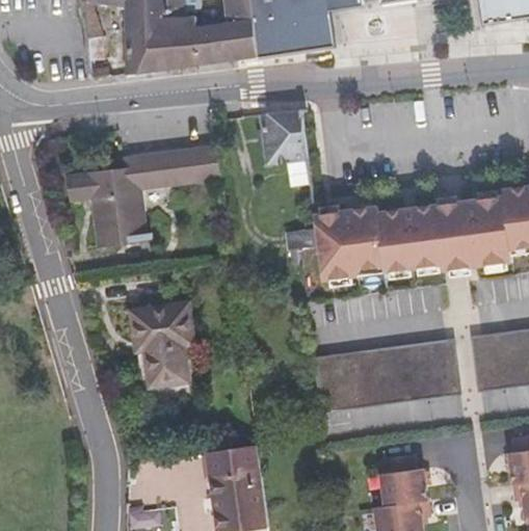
[(258,58),(248,0),(223,0),(226,29),(218,30),(218,25),(194,28),(194,17),(187,18),(187,9),(197,9),(197,0),(80,0),(89,62),(105,60),(102,40),(91,4),(124,8),(125,75),(139,75),(258,58)]
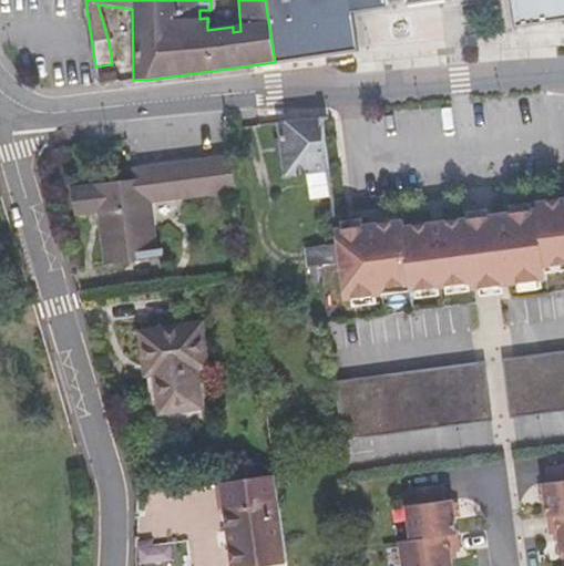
[(265,0),(275,62),(355,50),(349,12),(387,6),(386,0),(265,0)]
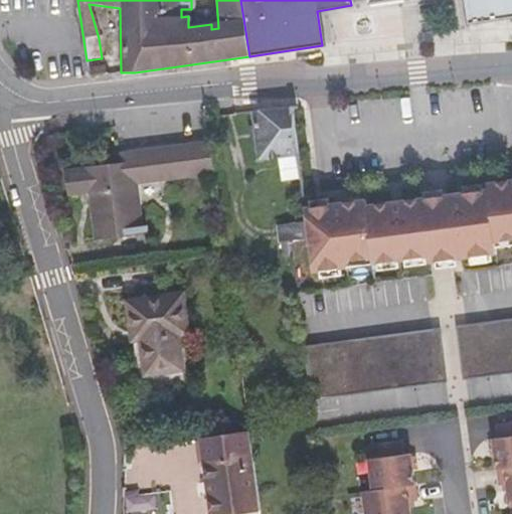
[(511,0),(365,0),(366,3),(385,0),(464,0),(468,23),(511,16),(511,0)]
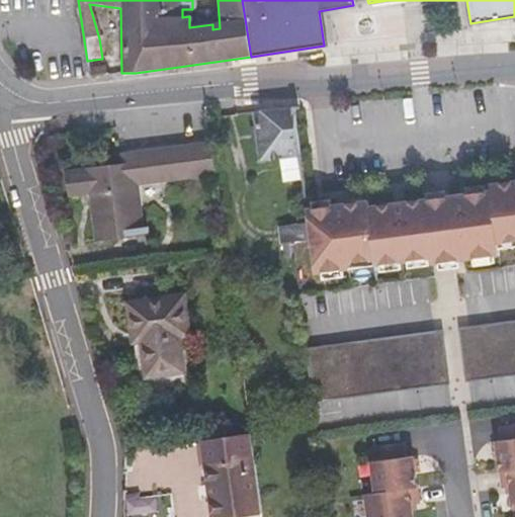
[(102,66),(88,68),(89,78),(104,76),(102,66)]
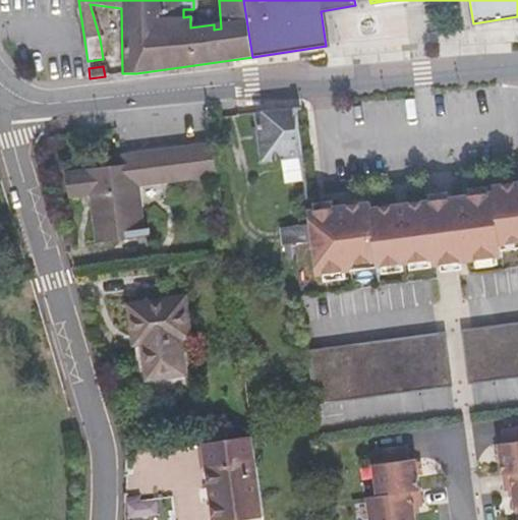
[(292,109),(254,113),(261,163),(278,160),(298,158),(292,109)]
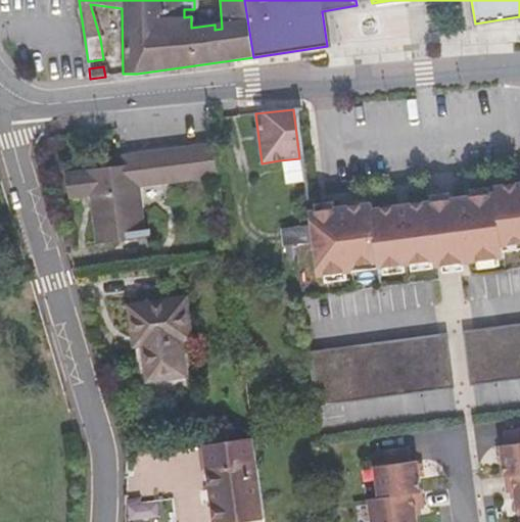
[(138,186),(218,176),(214,144),(133,154),(134,164),(126,165),(67,174),(71,198),(90,195),(96,242),(144,236),(138,186)]
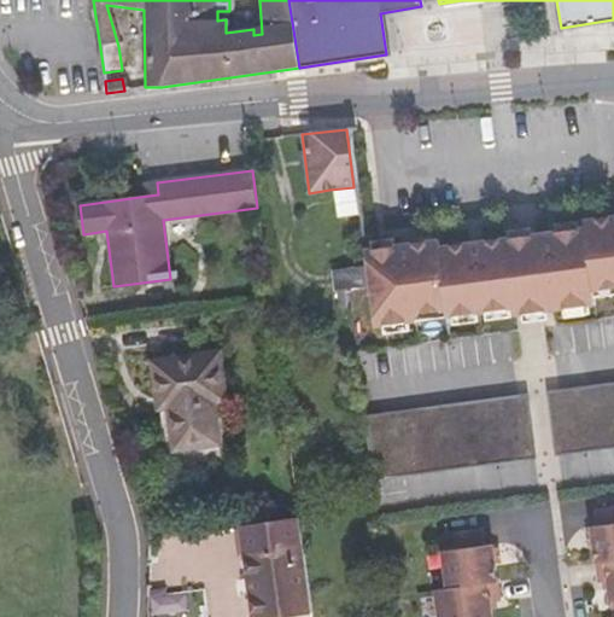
[(354,187),(329,190),(334,221),(357,217),(354,187)]
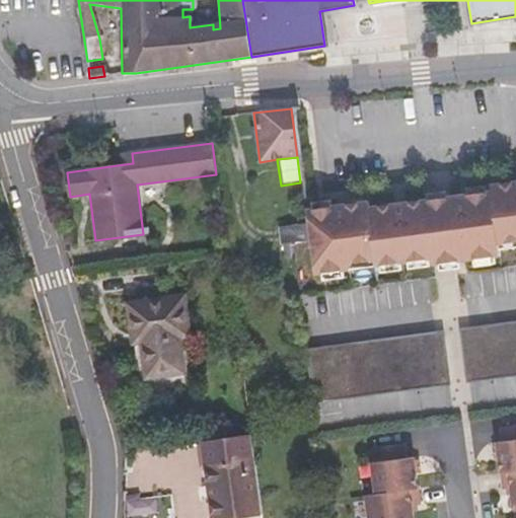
[(366,203),(304,211),(307,240),(311,274),(347,270),(346,265),(374,261),(374,266),(449,256),(498,249),(497,238),(515,235),(515,182),(490,187),(491,193),(446,198),(367,209),(366,203)]
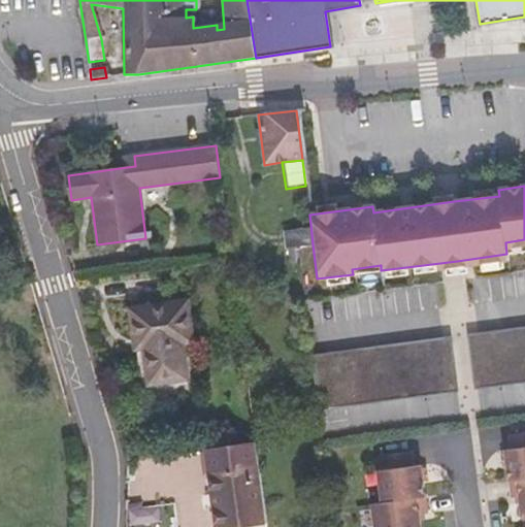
[(313,244),(309,215),(299,216),(300,228),(283,231),(285,249),(297,246),(313,244)]
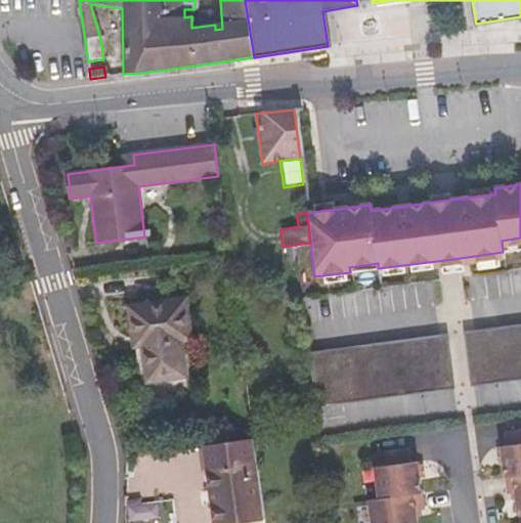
[(190,340),(185,299),(128,306),(133,347),(141,346),(146,382),(185,377),(180,341),(190,340)]
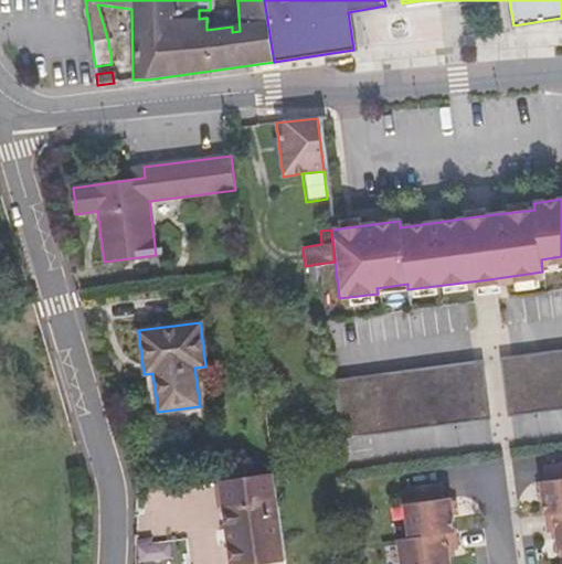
[(561,352),(501,361),(509,415),(561,407),(561,352)]
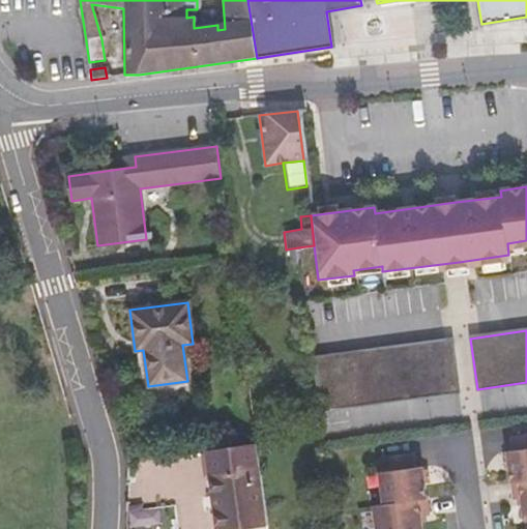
[(452,340),(313,359),(320,410),(457,390),(452,340)]
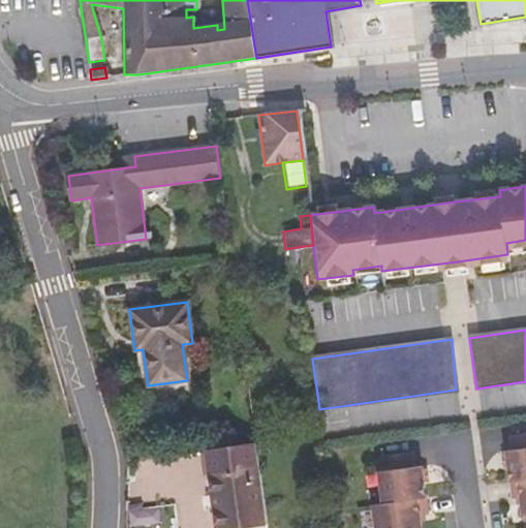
[(269,454),(267,432),(255,433),(257,455),(269,454)]
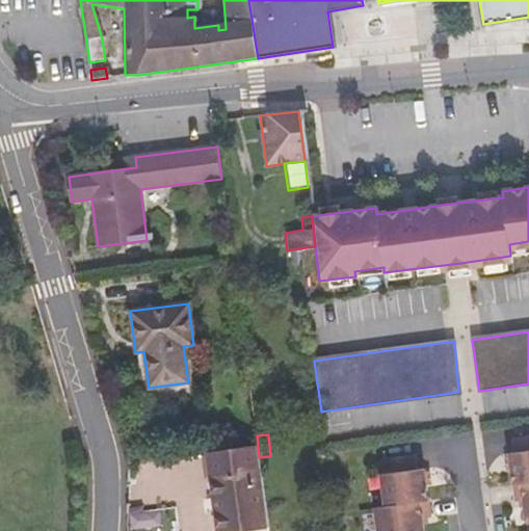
[(513,454),(509,455),(513,486),(528,483),(528,436),(511,440),(513,454)]
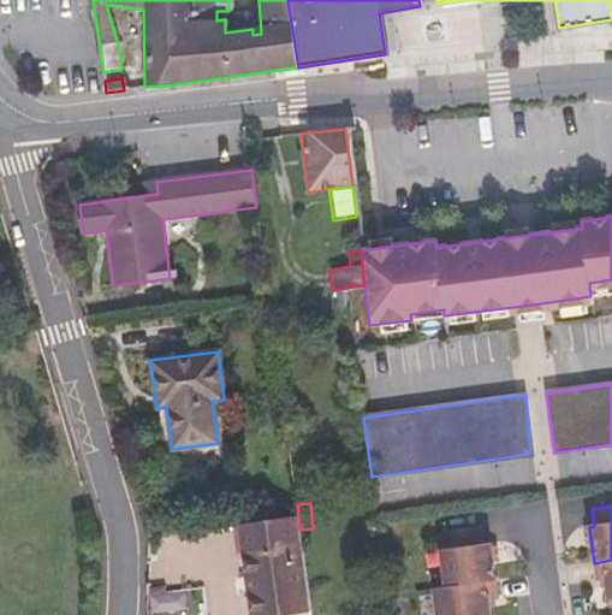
[(296,516),(238,524),(245,580),(250,580),(254,614),(284,614),(309,611),(296,516)]
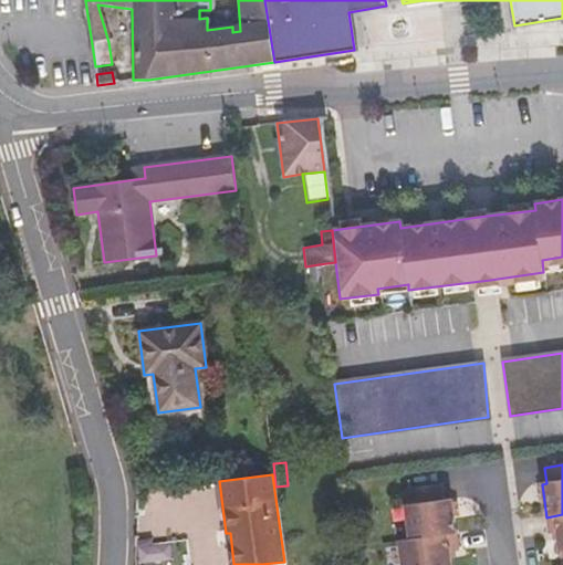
[(441,500),(439,485),(407,489),(408,504),(406,504),(410,539),(455,533),(450,499),(441,500)]
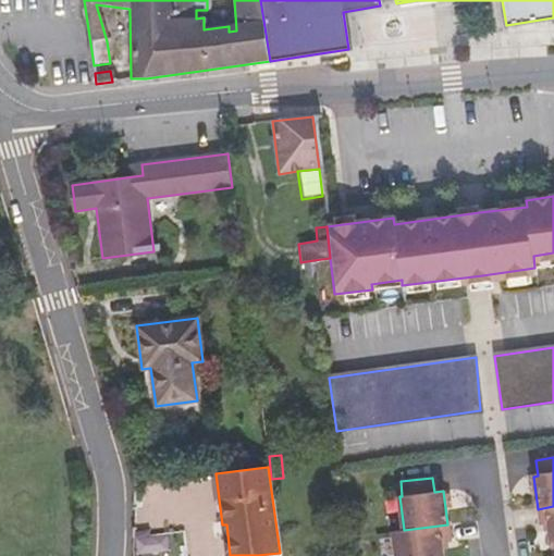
[(553,541),(553,506),(538,509),(540,526),(549,524),(551,542),(553,541)]
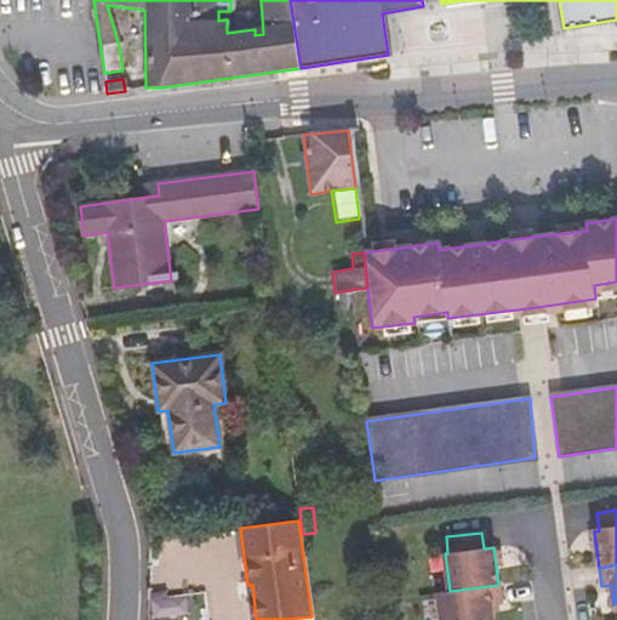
[(493,619),(491,606),(501,604),(498,585),(450,591),(438,593),(440,619),(493,619)]
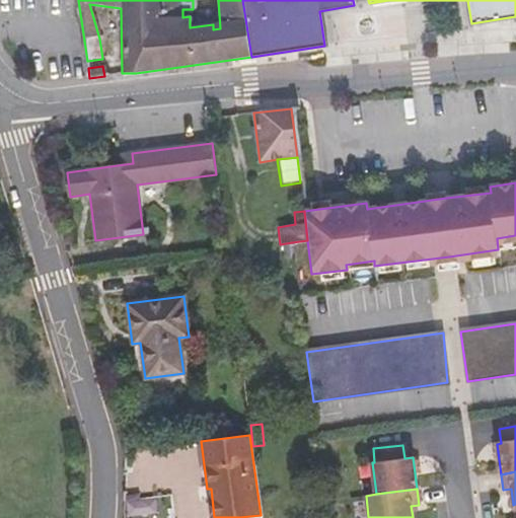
[(178,495),(170,496),(172,517),(182,517),(178,495)]
